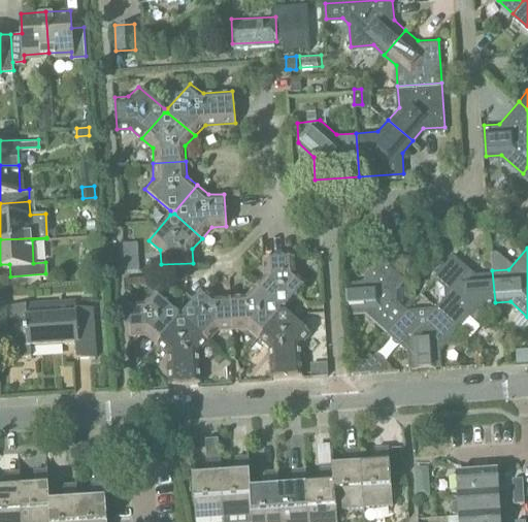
[(495,302),(492,270),(477,271),(455,252),(446,262),(436,273),(434,275),(446,285),(446,293),(436,304),(459,325),(477,303),(495,302)]
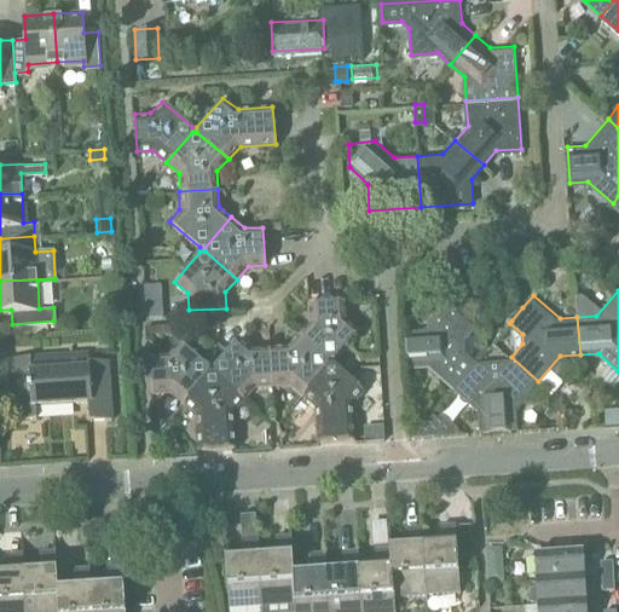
[(161,298),(145,299),(146,316),(162,315),(161,298)]
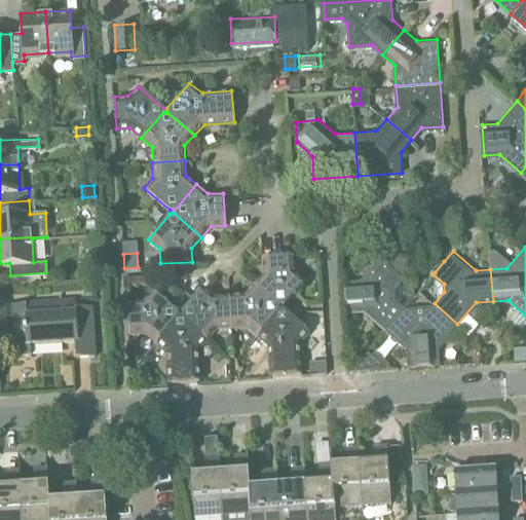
[(253,284),(278,306),(284,306),(304,281),(294,269),(293,255),(262,258),(263,270),(253,284)]
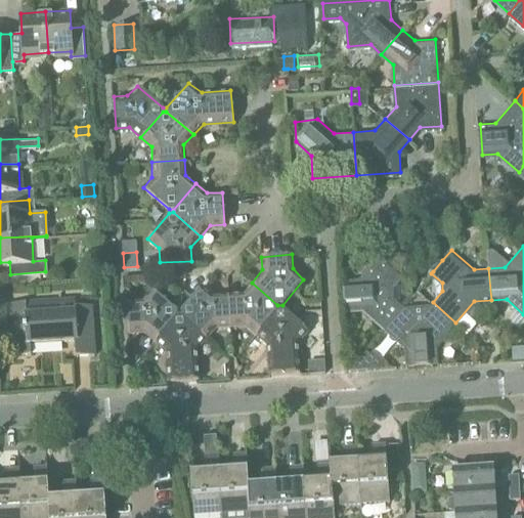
[(436,254),(426,265),(433,271),(442,260),(436,254)]
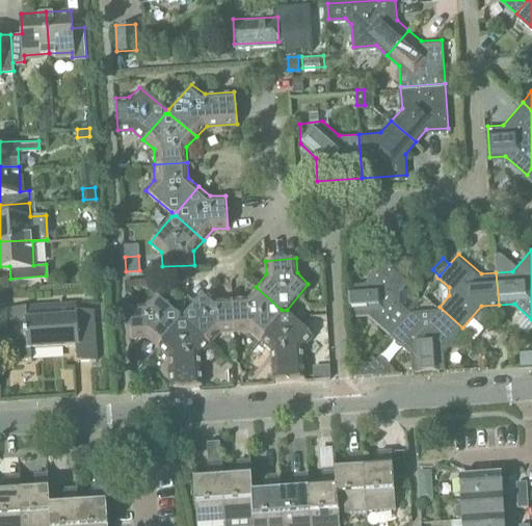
[(390,333),(410,310),(399,300),(398,291),(397,290),(406,280),(383,259),(364,282),(348,283),(350,315),(368,314),(390,333)]
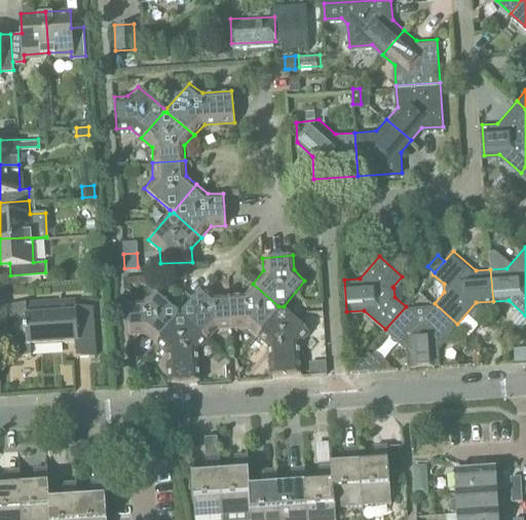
[(279,310),(278,306),(253,284),(245,293),(229,294),(231,328),(247,327),(257,335),(279,310)]
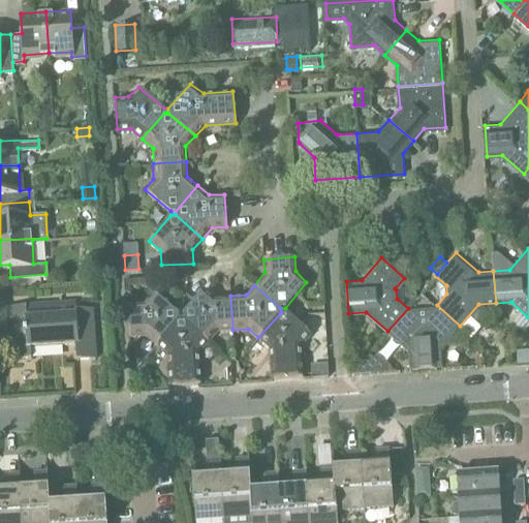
[(232,330),(230,296),(217,297),(205,287),(181,313),(181,317),(208,341),(217,331),(232,330)]
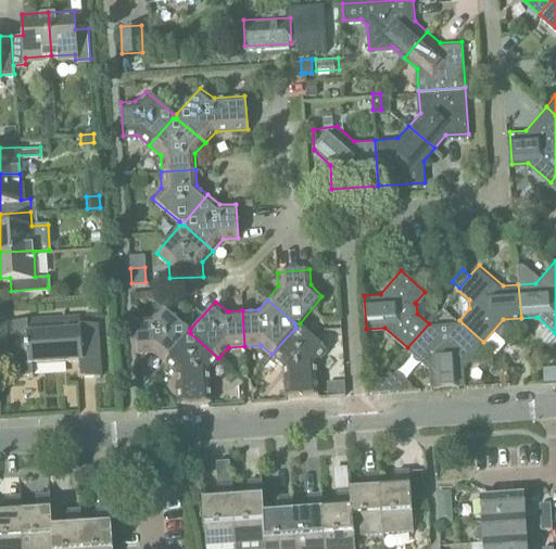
[(163,360),(186,333),(185,328),(160,305),(150,316),(135,318),(137,350),(152,349),(163,360)]
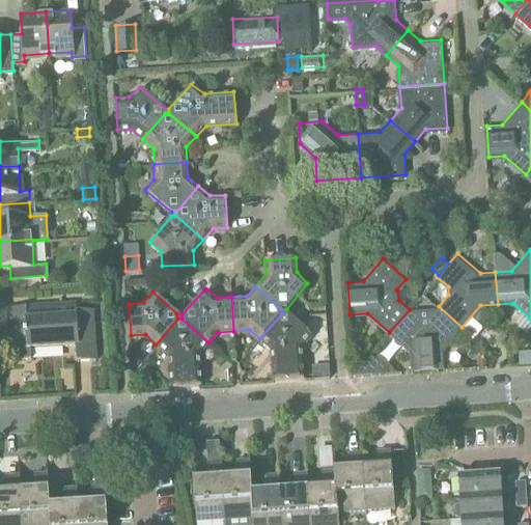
[(78,307),(78,300),(10,304),(15,358),(32,357),(31,347),(76,343),(77,358),(98,357),(93,306),(78,307)]
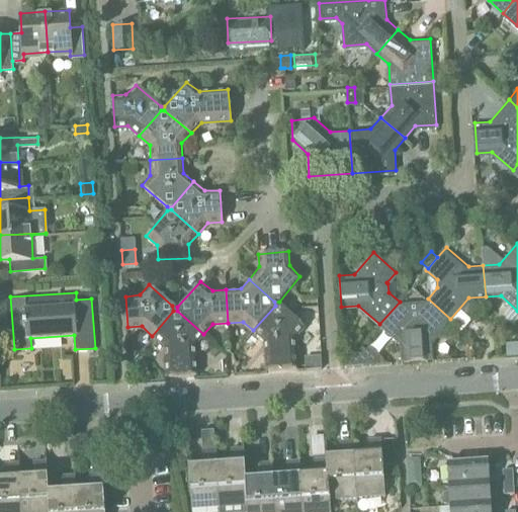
[(432,340),(450,319),(428,299),(418,310),(409,311),(400,302),(379,324),(401,343),(402,359),(433,357),(432,340)]
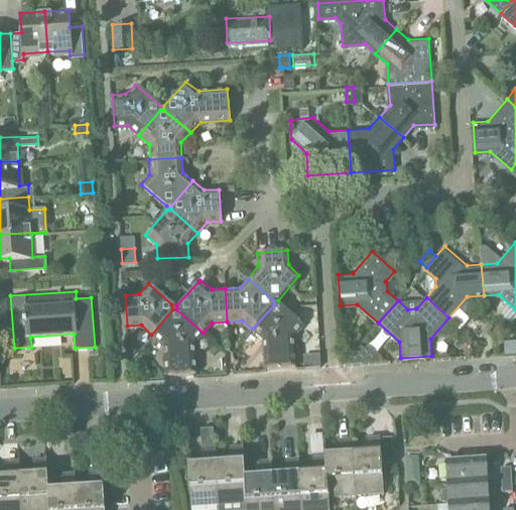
[(274,304),(252,329),(263,337),(265,366),(295,365),(293,338),(302,325),(278,304),(274,304)]
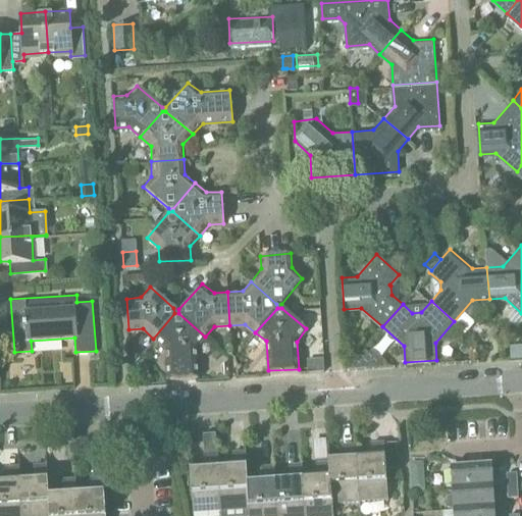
[(197,346),(205,337),(178,313),(174,313),(153,339),(164,349),(166,376),(198,375),(197,346)]
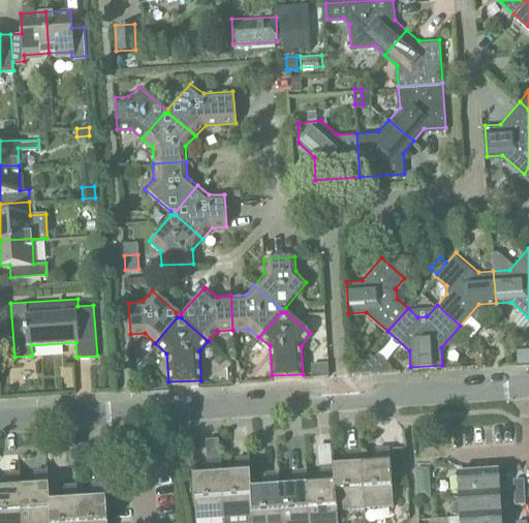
[(224,515),(221,467),(219,436),(206,437),(208,468),(192,469),(195,516),(224,515)]
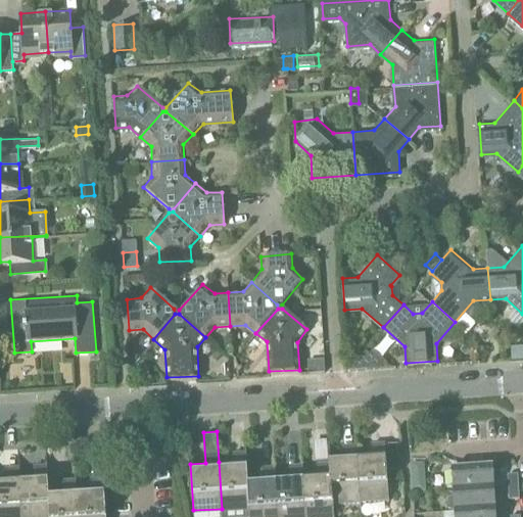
[(357,454),(361,500),(389,498),(387,466),(399,465),(398,439),(372,441),(373,453),(357,454)]
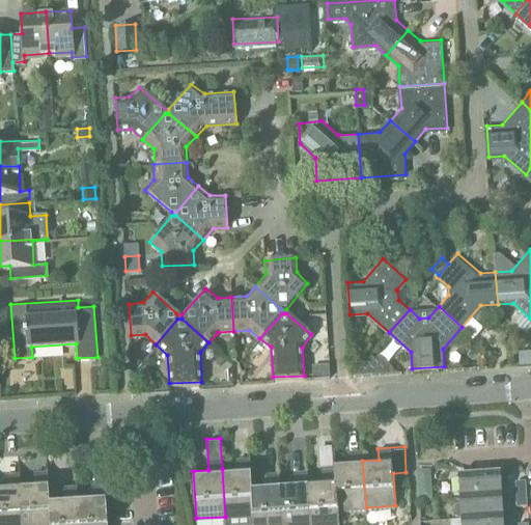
[(348,462),(335,463),(338,509),(366,507),(362,449),(348,449),(348,462)]
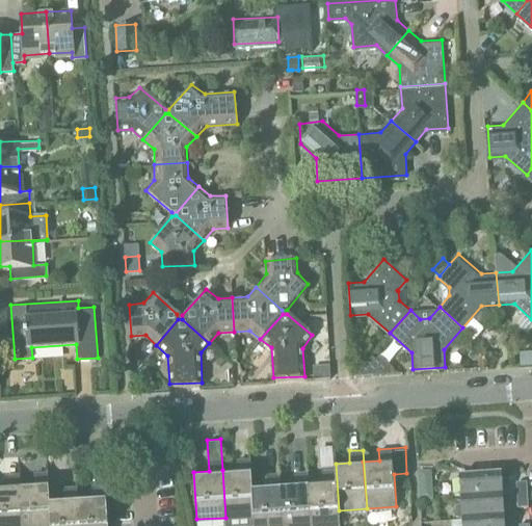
[(254,516),(251,485),(249,457),(236,458),(237,469),(222,470),(225,518),(254,516)]
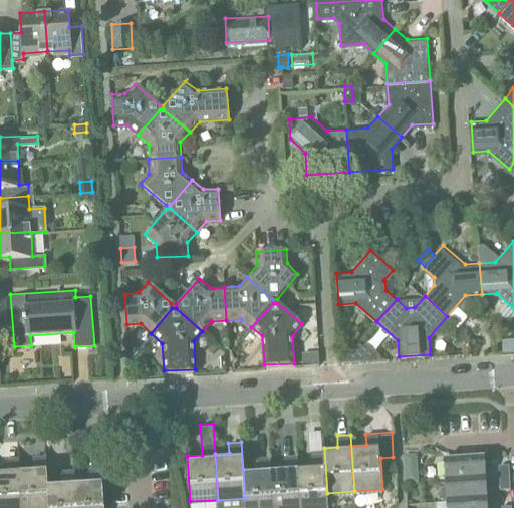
[(402,470),(432,469),(431,443),(401,444),(402,470)]
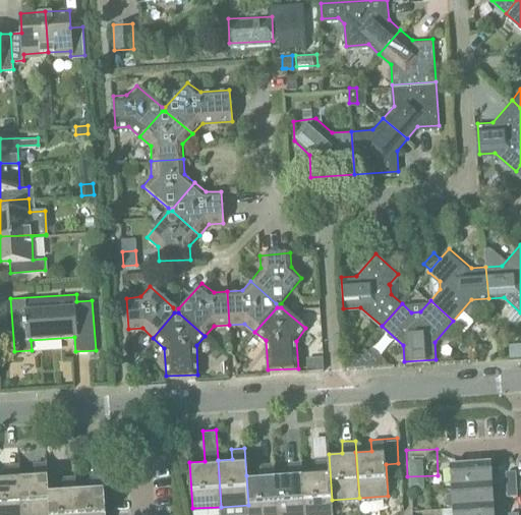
[(333,514),(332,500),(329,459),(316,459),(316,470),(302,471),(304,514),(333,514)]
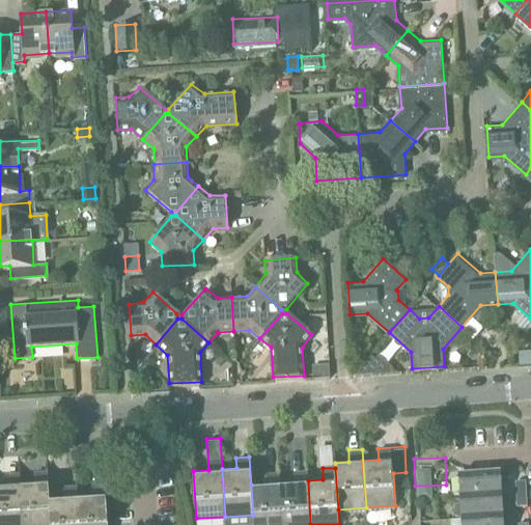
[(460,494),(502,492),(501,469),(458,472),(460,494)]
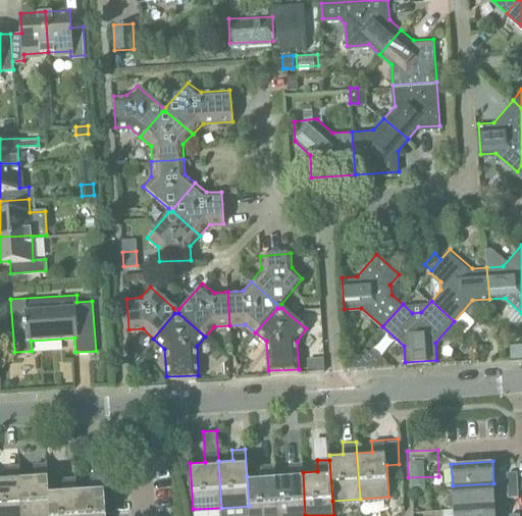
[(49,515),(48,488),(46,462),(34,463),(34,474),(20,475),(22,515),(49,515)]
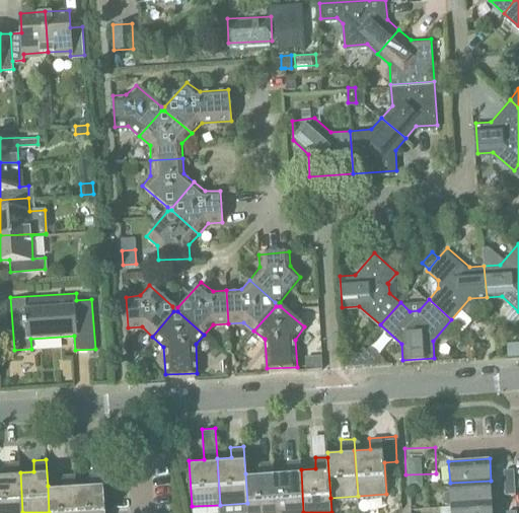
[(303,512),(301,469),(300,459),(287,460),(287,470),(274,471),(276,512),(303,512)]
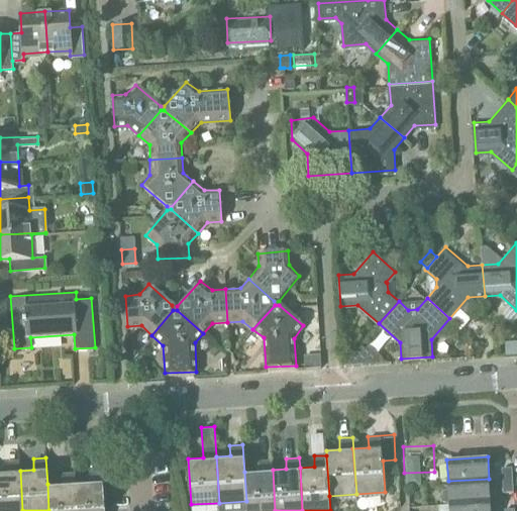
[(0,510),(22,510),(20,471),(19,458),(5,460),(6,471),(0,471),(0,510)]
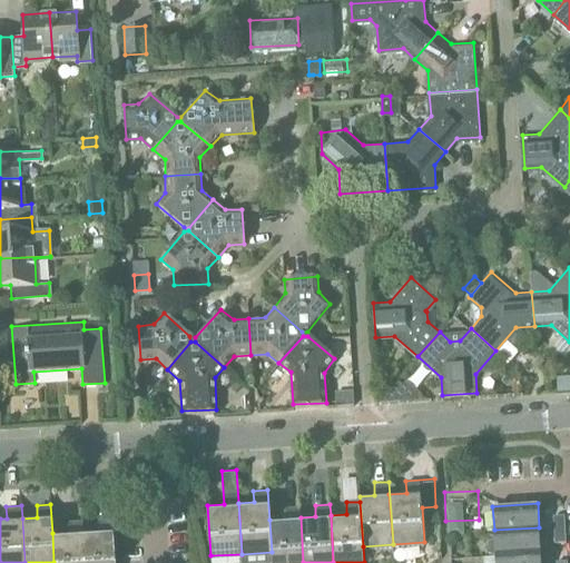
[(303,562),(301,517),(301,505),(285,506),(285,519),(269,520),(272,552),(273,562),(303,562)]
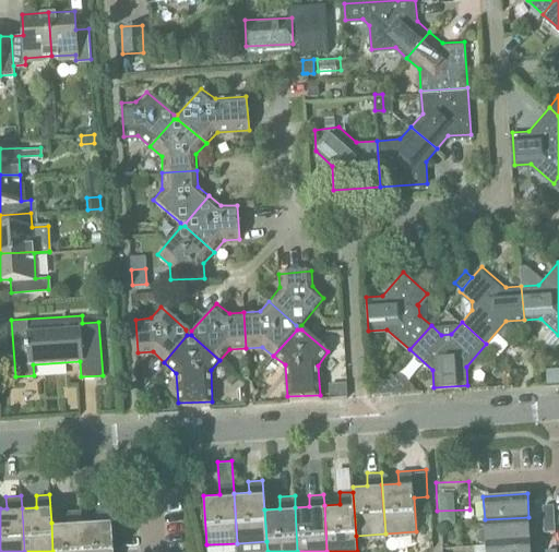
[(542,516),(556,515),(555,501),(542,501),(542,516)]
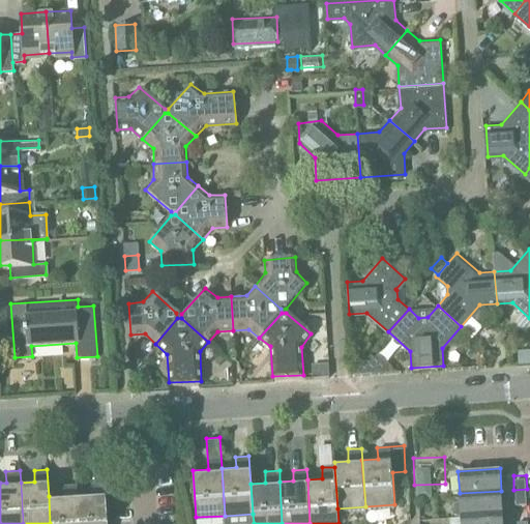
[(77,495),(79,523),(108,523),(106,482),(90,483),(91,494),(77,495)]
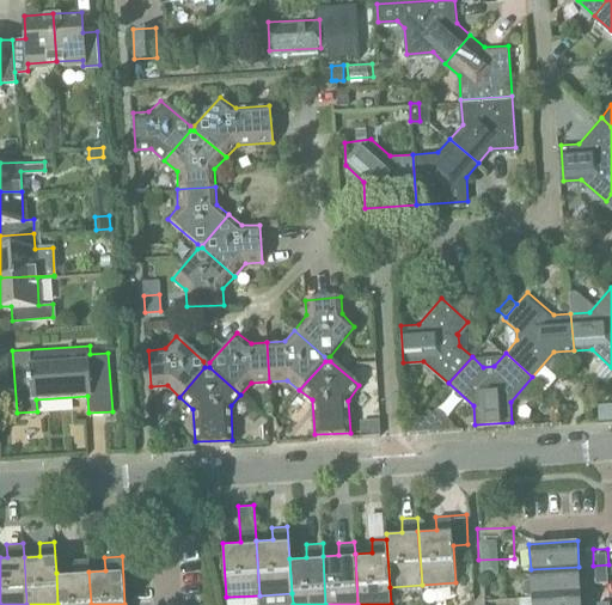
[(91,604),(89,572),(89,558),(72,560),(73,572),(56,573),(57,604),(91,604)]
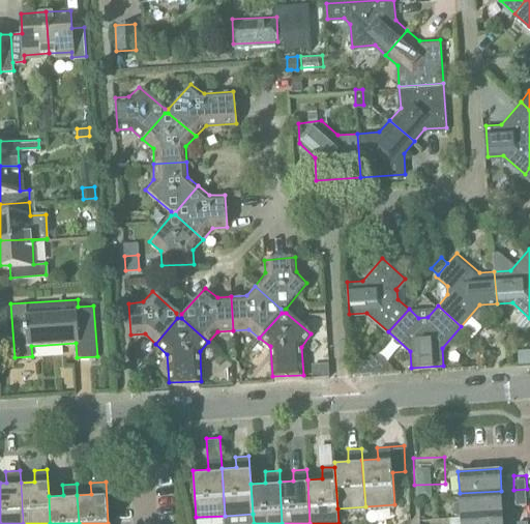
[(527,489),(513,490),(514,502),(527,501),(527,489)]
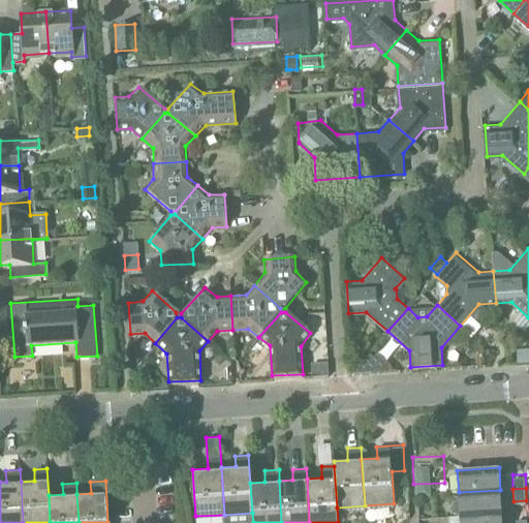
[(460,513),(501,511),(500,490),(459,492),(460,513)]
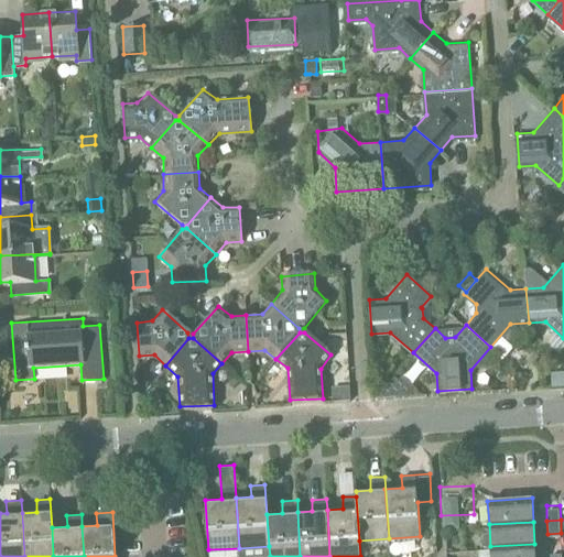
[(490,556),(535,556),(534,544),(490,546),(490,556)]
